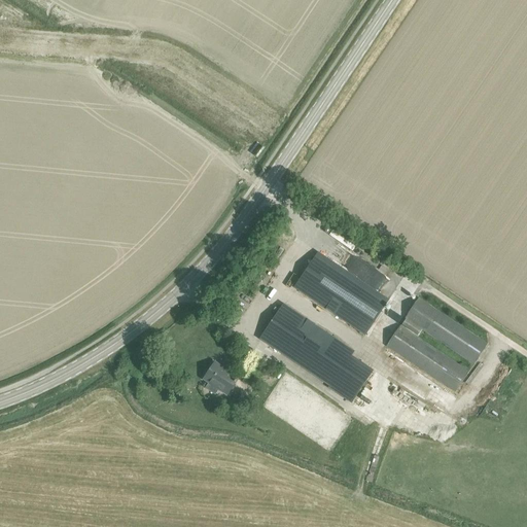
[(284,232),(277,244),(281,246),(288,235),(284,232)]
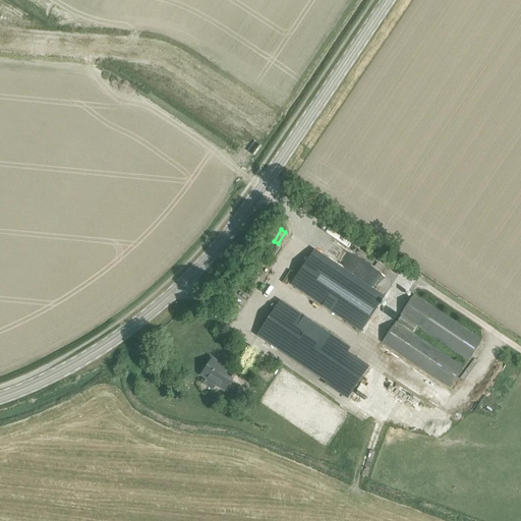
[(360,331),(383,297),(314,250),(291,285),(360,331)]
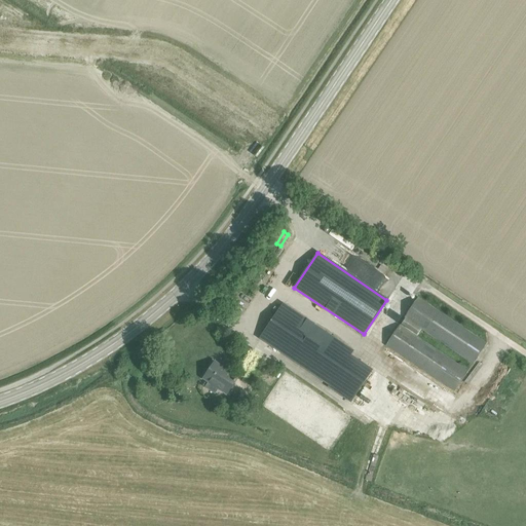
[(473,364),(485,344),(416,298),(404,317),(473,364)]
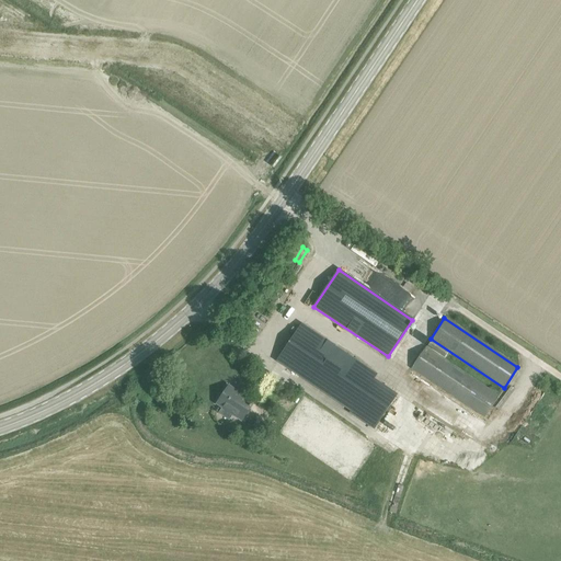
[(301,324),(276,362),(351,411),(354,407),(373,379),(376,375),(301,324)]
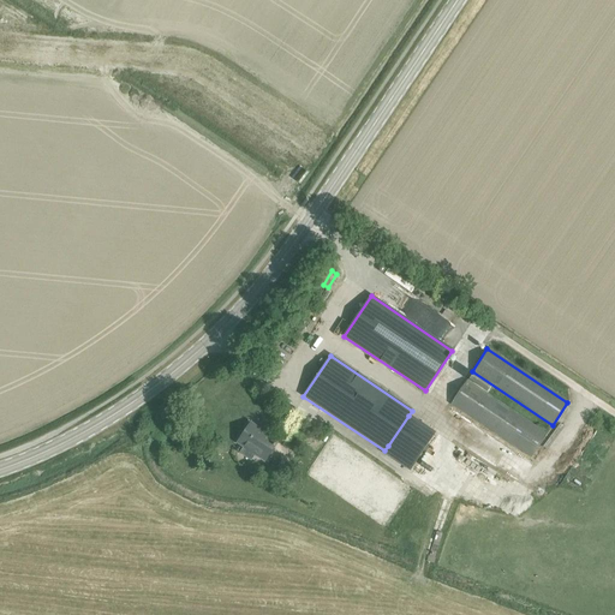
[(531,458),(545,435),(465,381),(451,404),(531,458)]
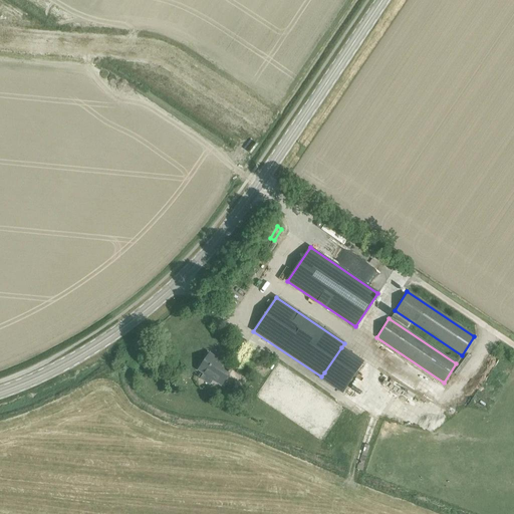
[(331,323),(328,328),(340,338),(344,332),(331,323)]
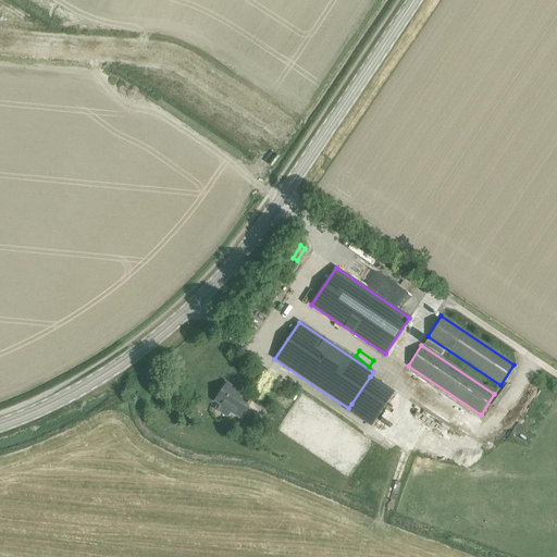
[(404,395),(413,379),(407,374),(397,392),(404,395)]
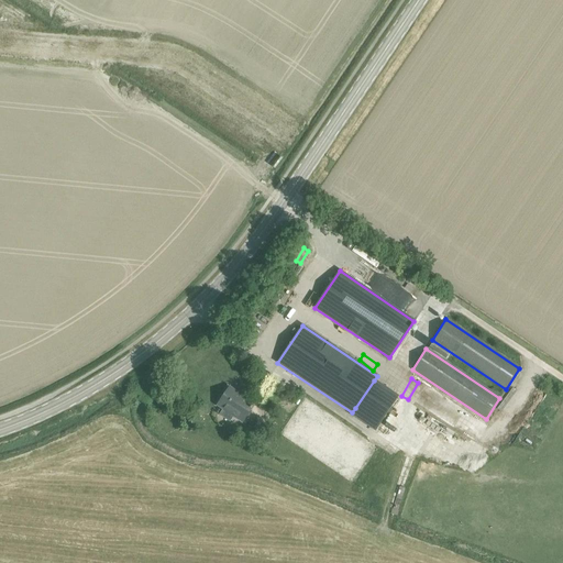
[(242,422),(254,405),(229,388),(217,406),(242,422)]
